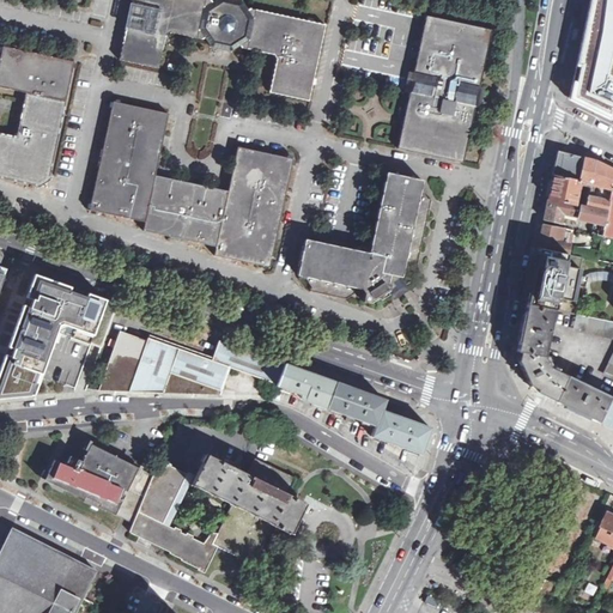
[(250,8),(248,10),(242,1),(236,0),(216,0),(212,2),(211,0),(132,0),(119,60),(159,68),(165,36),(171,32),(202,40),(205,37),(211,47),(222,48),(231,50),(238,44),(241,47),(248,49),(272,55),(277,61),(269,93),(309,102),(317,64),(326,25),(258,10),(250,8)]
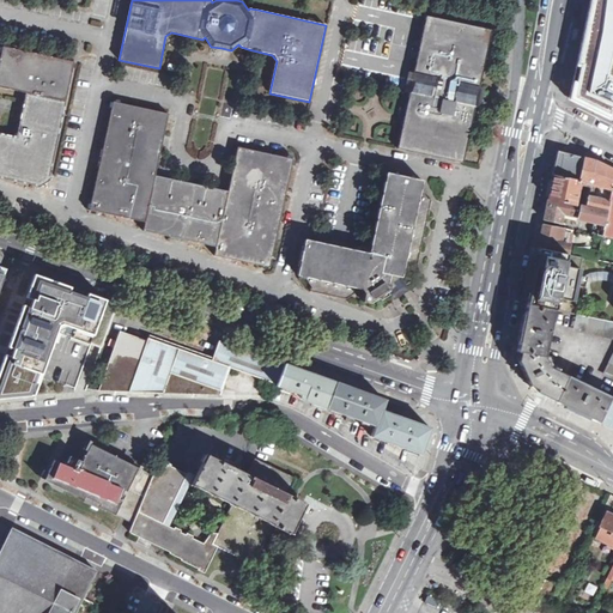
[(612,17),(588,8),(571,90),(577,104),(612,121),(612,17)]
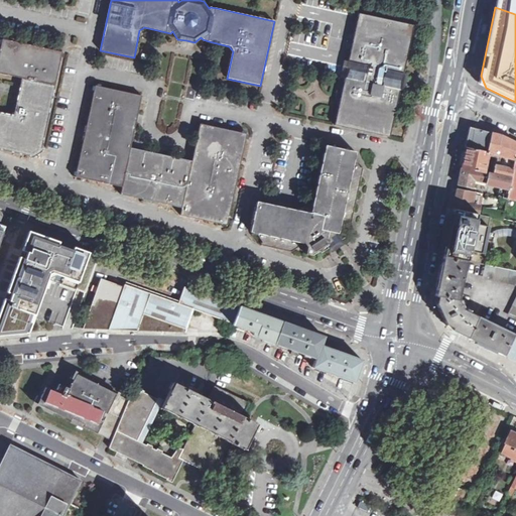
[(349,60),(346,78),(335,125),(390,137),(400,90),(403,73),(414,25),(359,13),(349,60)]
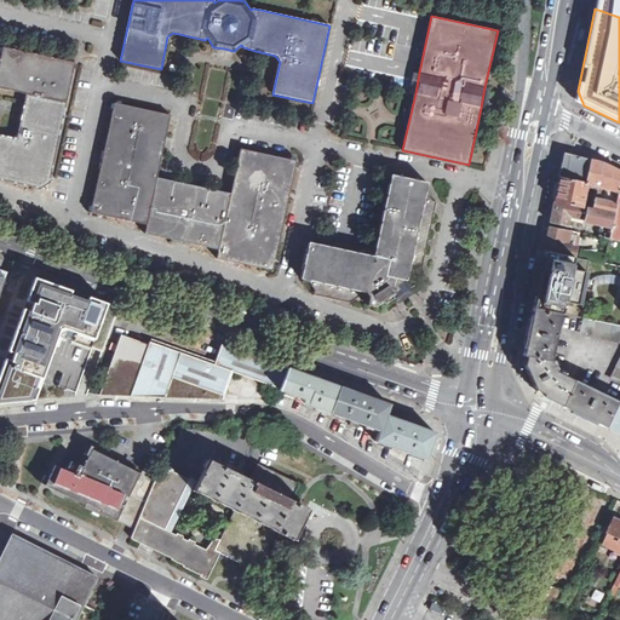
[(0,87),(24,95),(24,92),(67,102),(74,69),(68,61),(46,57),(47,58),(44,58),(42,64),(34,62),(35,57),(33,55),(33,53),(10,49),(1,55),(0,61),(0,87)]
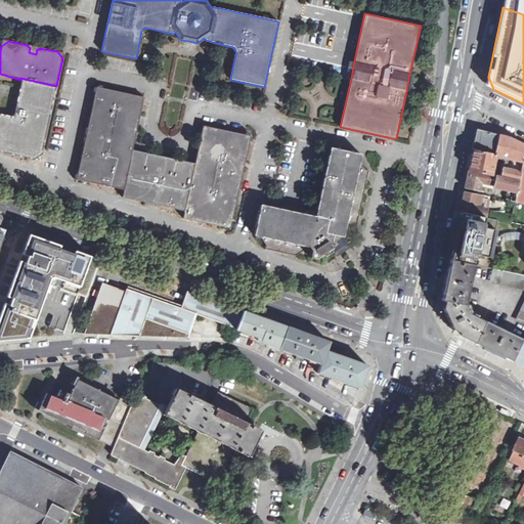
[(39,48),(28,45),(28,46),(30,48),(29,52),(36,54),(37,49),(40,49),(39,48)]
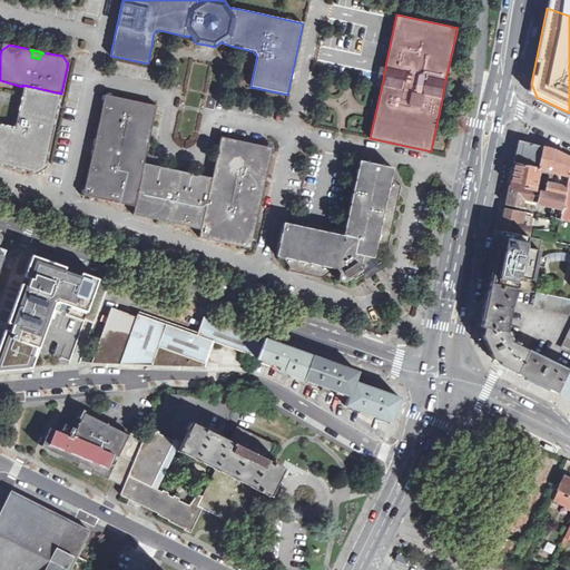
[(445,80),(442,99),(449,100),(451,91),(453,81),(445,80)]
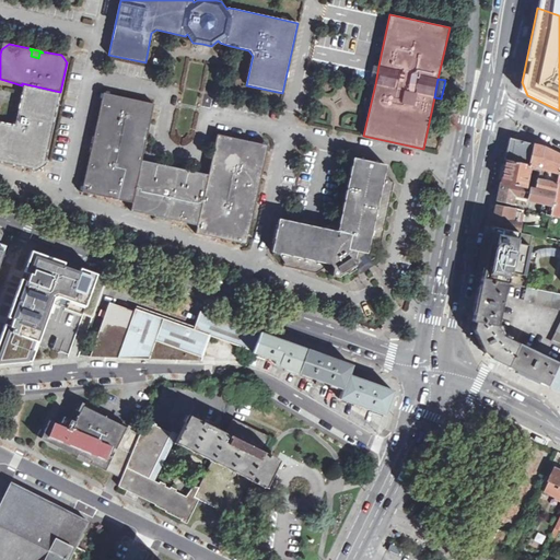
[(45,161),(53,126),(50,126),(51,117),(55,118),(60,92),(22,83),(22,85),(24,85),(15,125),(0,120),(0,162),(33,170),(45,161)]
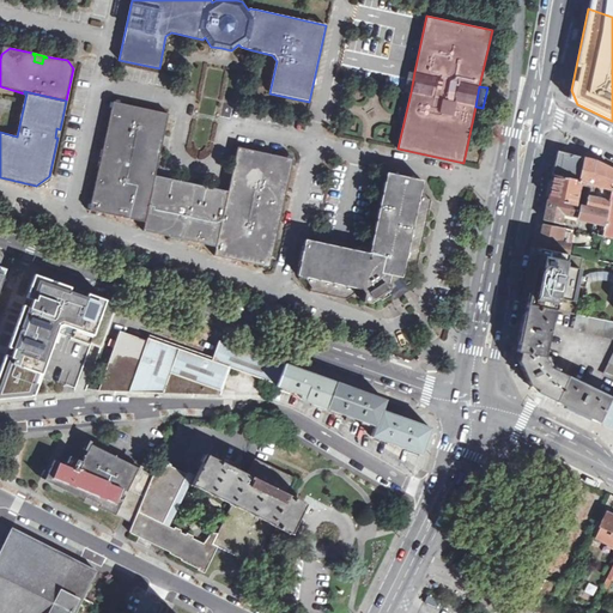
[(156,176),(161,151),(169,114),(114,102),(103,150),(104,151),(104,155),(107,156),(113,157),(110,165),(103,164),(101,165),(101,168),(98,168),(91,204),(92,205),(96,211),(96,212),(145,222),(156,176)]
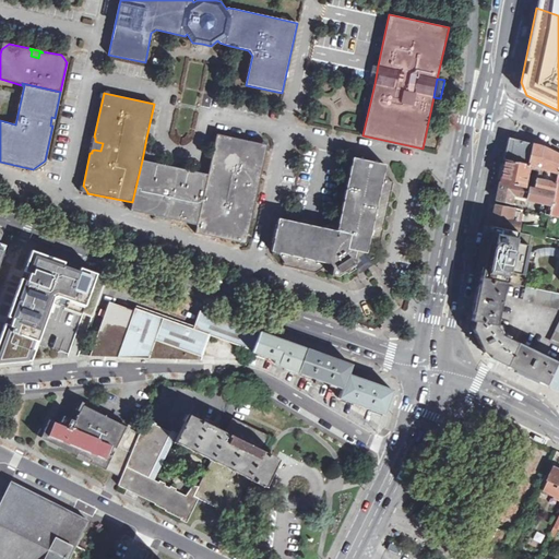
[(207,175),(198,225),(195,234),(240,242),(240,241),(246,238),(248,238),(248,237),(251,218),(249,218),(249,216),(246,212),(244,212),(246,204),(249,206),(251,205),(252,203),(254,203),(265,151),(261,143),(217,134),(207,175)]
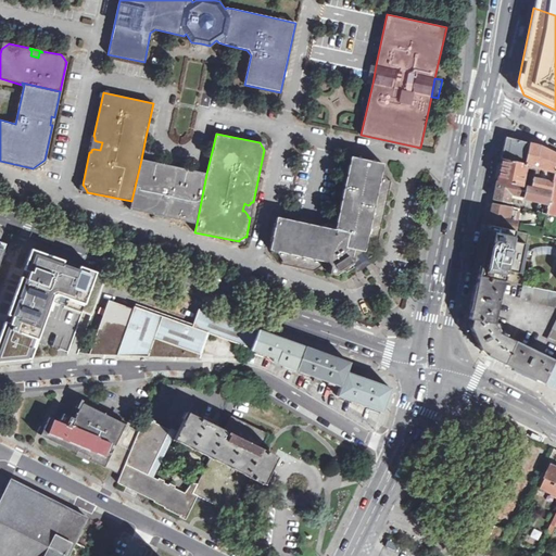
[(93,136),(89,152),(91,152),(91,150),(93,149),(100,150),(102,142),(97,141),(95,140),(95,137),(93,136)]
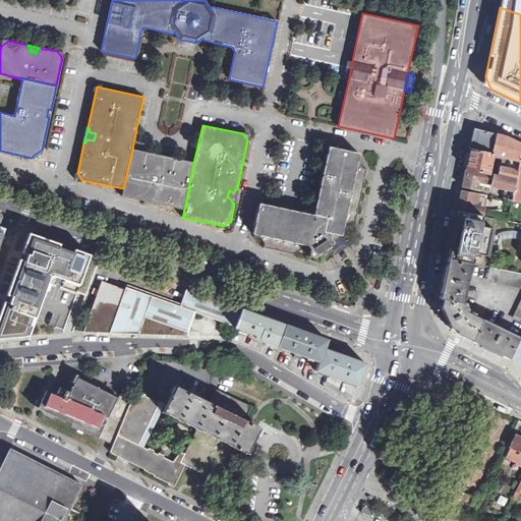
[(491,154),(496,134),(485,131),(474,128),(469,149),(470,149),(491,154)]
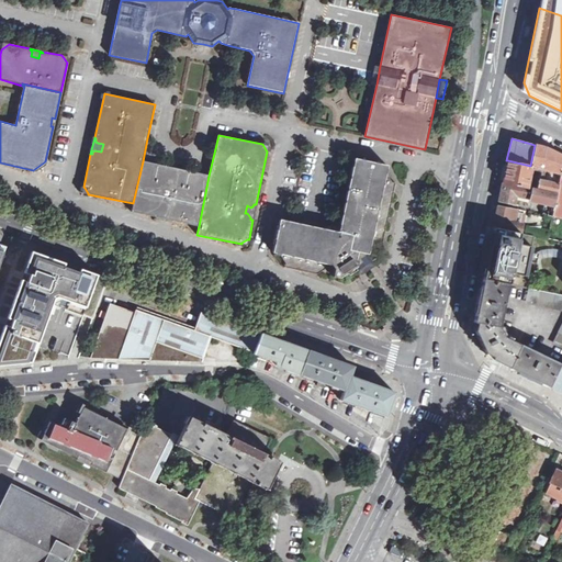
[(558,193),(561,167),(561,155),(544,146),(539,145),(535,145),(530,166),(532,166),(534,167),(535,167),(542,169),(538,189),(558,193)]
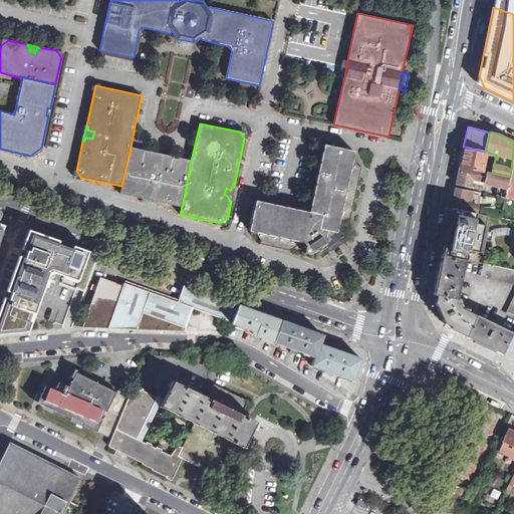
[(251,224),(249,231),(252,232),(257,233),(261,240),(260,244),(290,250),(303,243),(304,244),(306,247),(304,252),(310,254),(324,245),(325,244),(325,245),(327,247),(332,244),(340,239),(336,233),(336,232),(349,224),(361,168),(358,167),(353,159),(352,159),(354,152),(324,145),(312,200),(309,212),(297,210),(256,200),(252,217),(252,218),(252,219),(251,224)]
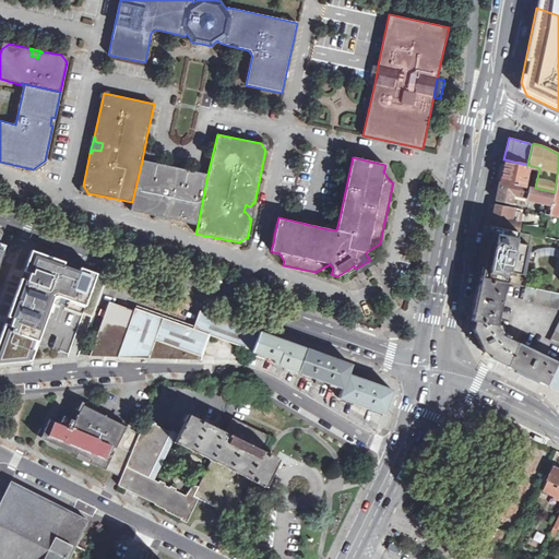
[(502,173),(500,181),(525,187),(526,186),(530,165),(527,165),(504,159),(502,173)]
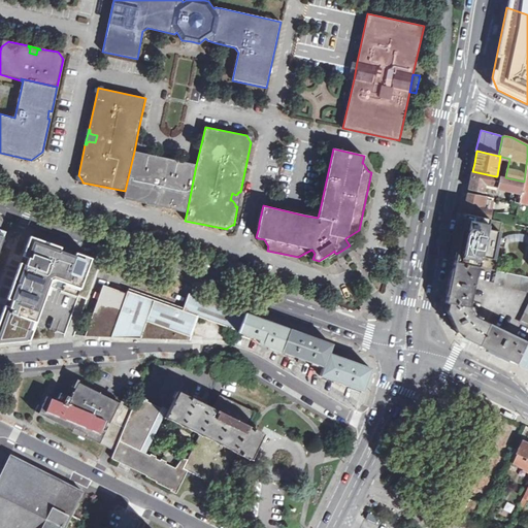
[(134,152),(125,191),(124,199),(147,204),(147,202),(150,203),(152,201),(153,196),(155,197),(161,198),(159,203),(160,205),(162,206),(162,207),(187,212),(196,165),(134,152)]
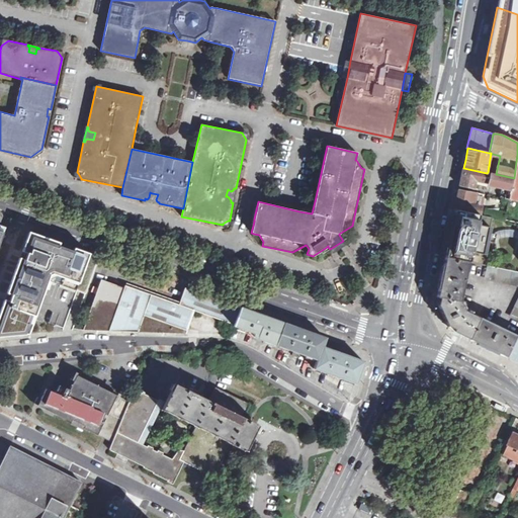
[(461,179),(460,186),(478,189),(479,187),(476,187),(477,180),(486,182),(486,185),(489,186),(488,188),(490,189),(491,183),(508,187),(508,189),(509,190),(509,192),(503,191),(502,197),(509,199),(510,198),(514,178),(496,174),(488,172),(487,173),(463,168),(461,179)]
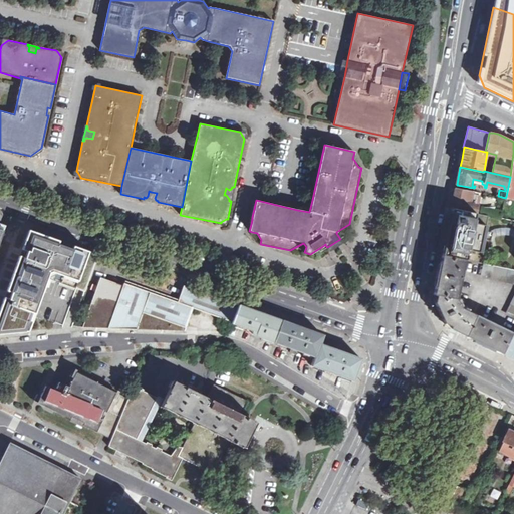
[(234,187),(232,187),(231,189),(229,190),(226,188),(224,195),(226,195),(229,199),(229,201),(231,201),(233,193),(234,187)]
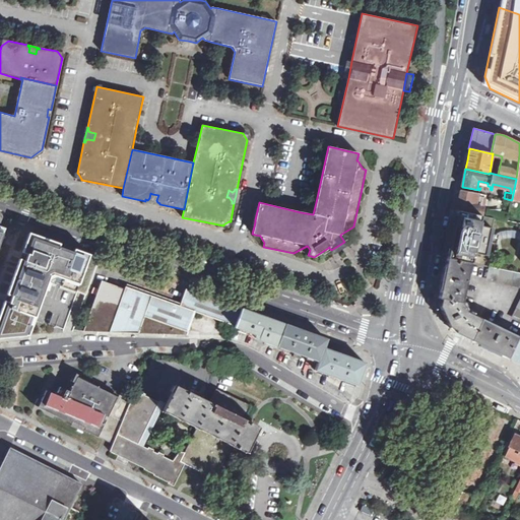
[(459,203),(457,210),(481,215),(483,207),(481,207),(482,200),(479,199),(480,196),(486,198),(488,195),(480,193),(479,194),(461,190),(459,203)]
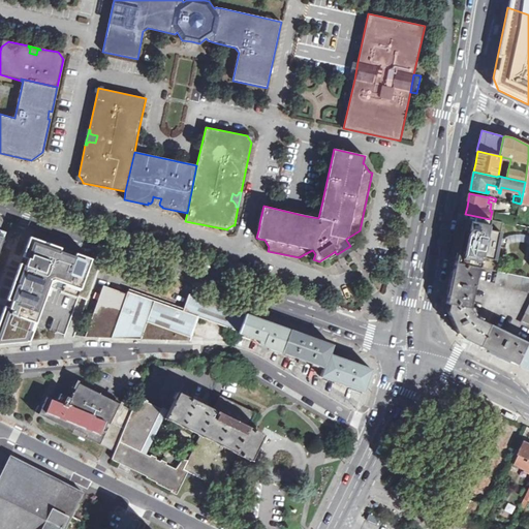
[(152,201),(150,204),(148,203),(148,205),(162,208),(162,207),(160,206),(159,204),(161,198),(155,197),(153,196),(152,201)]
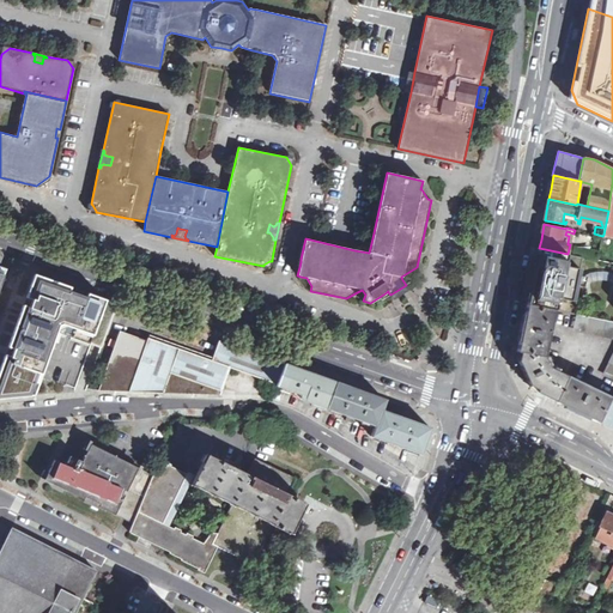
[(372,238),(354,250),(369,253),(372,238)]
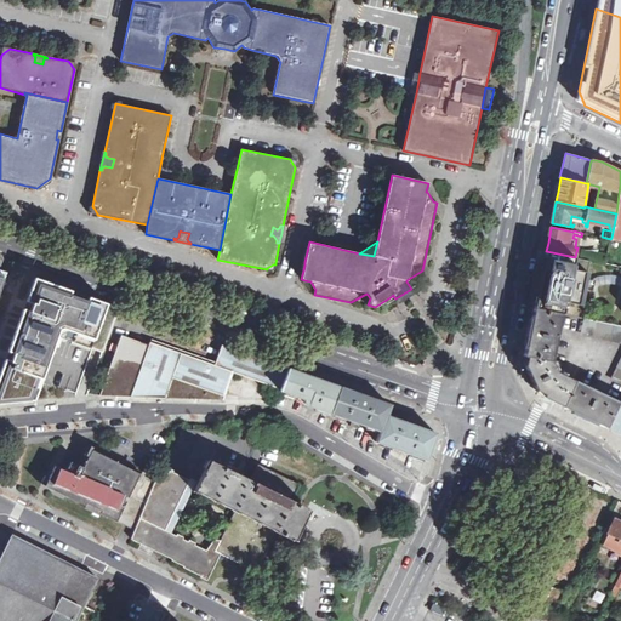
[(575,257),(546,251),(542,266),(539,288),(534,308),(562,314),(567,315),(570,301),(585,303),(594,262),(575,257)]
